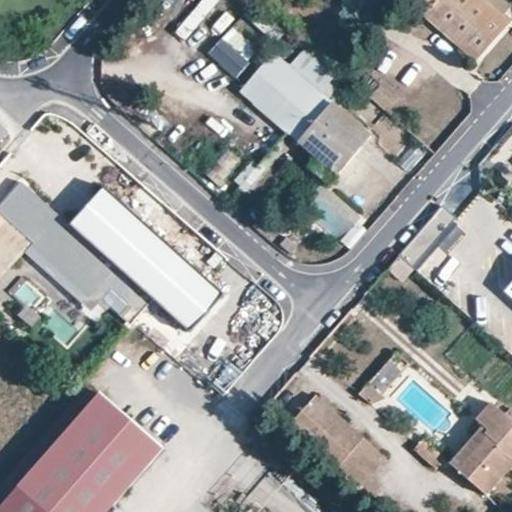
[(509,22),(482,0),(422,0),(414,10),(474,64),(509,22)]
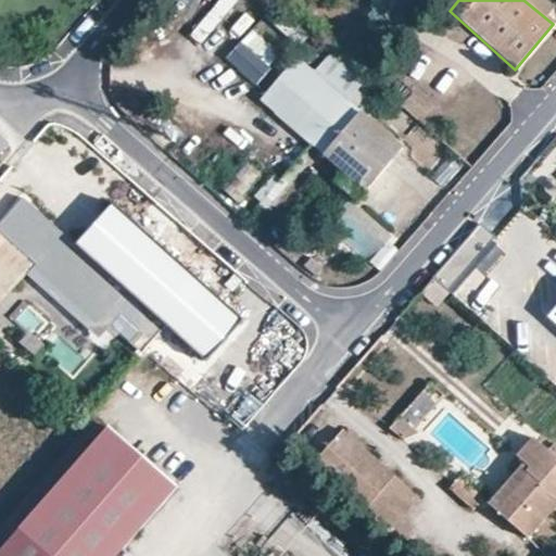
[(225,62),(258,84),(281,51),(248,29),(225,62)]
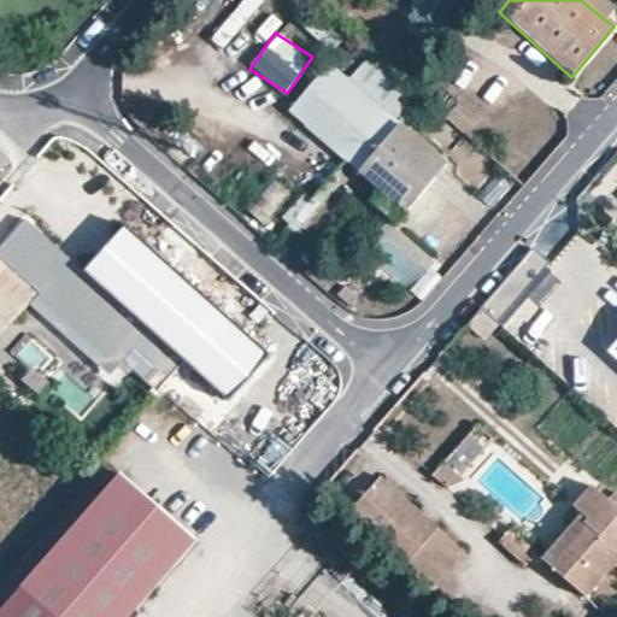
[(458,136),(368,54),(348,78),(329,63),(288,111),(406,213),(447,163),(440,156),(458,136)]
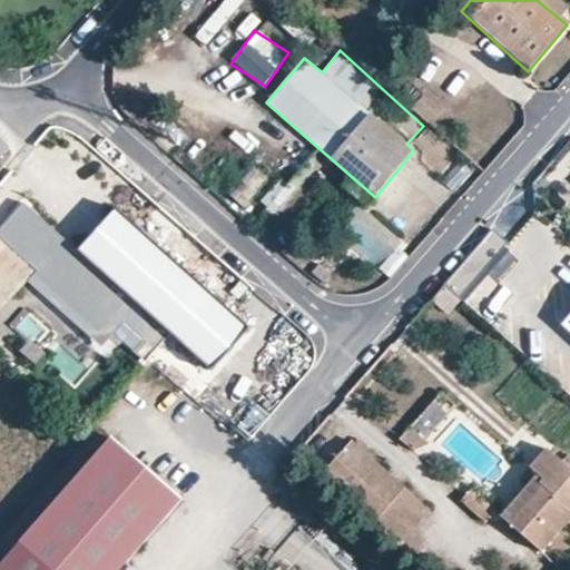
[(0,160),(12,148),(0,136),(0,160)]
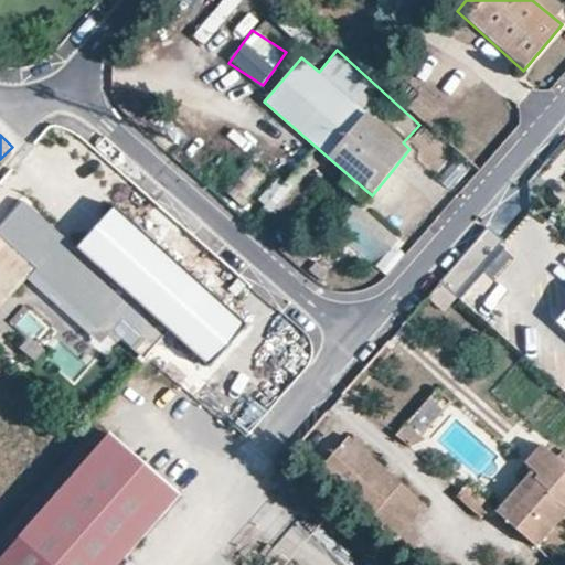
[(267,177),(252,163),(226,192),(241,205),(267,177)]
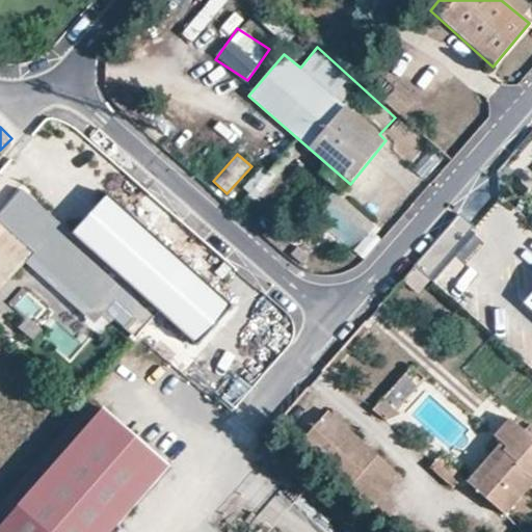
[(74,234),(24,188),(0,214),(0,287),(25,260),(96,323),(115,301),(134,318),(126,328),(136,338),(161,311),(74,234)]
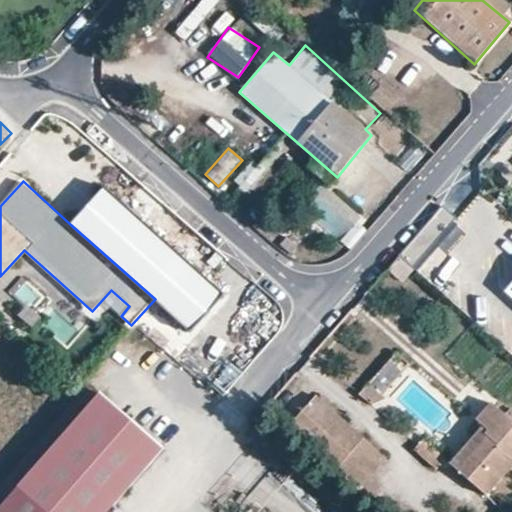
[(104,189),(71,225),(155,299),(189,330),(222,294),(104,189)]
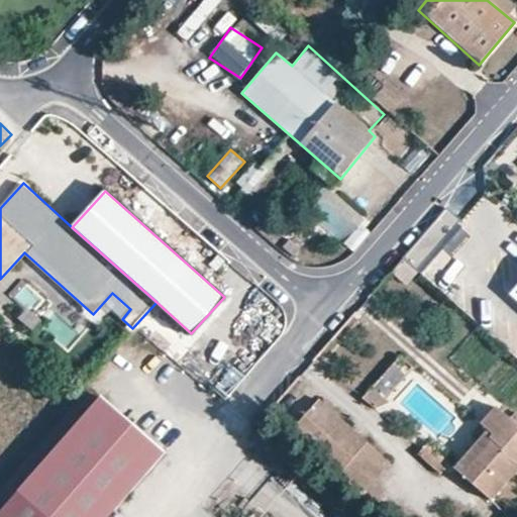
[(278,249),(293,262),(303,251),(291,238),(278,249)]
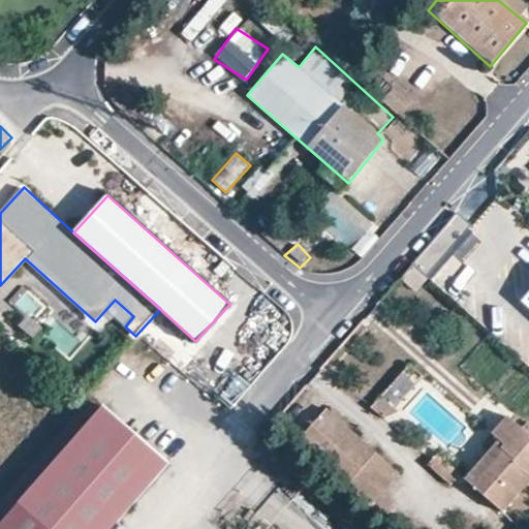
[(528,289),(519,302),(528,311),(528,289)]
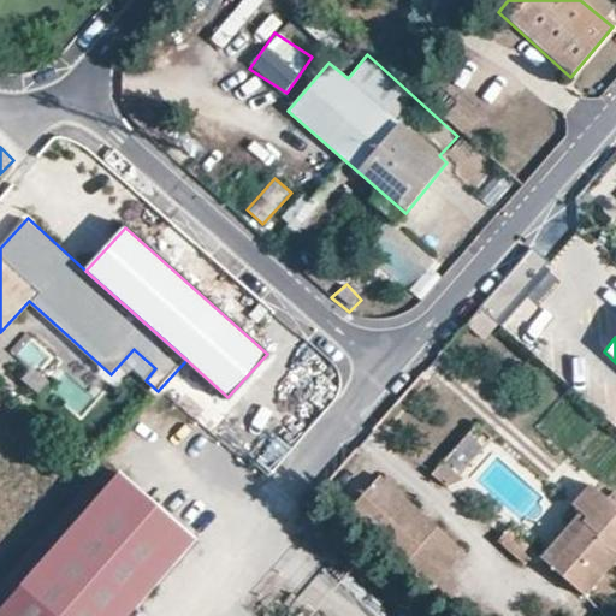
[(430,471),(445,489),(493,444),(478,426),(430,471)]
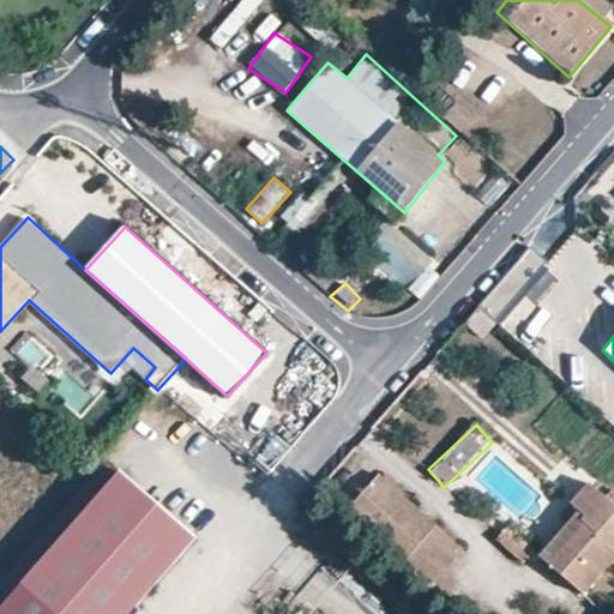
[(137,613),(200,542),(126,476),(2,613),(137,613)]
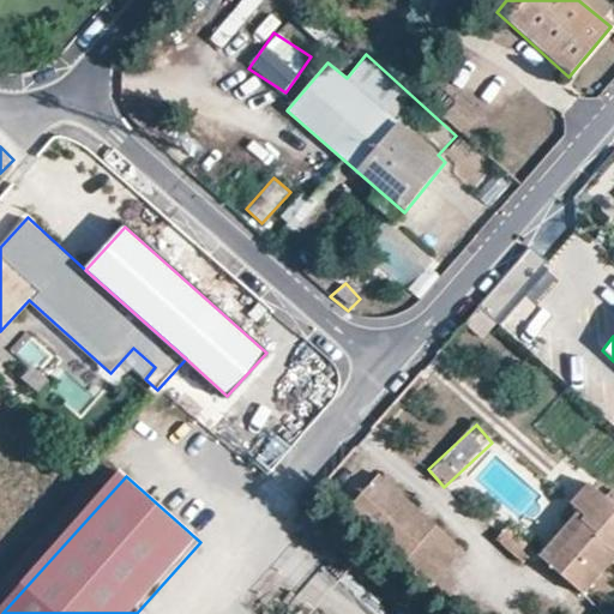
[(435,527),(379,476),(343,517),(399,569),(435,527)]
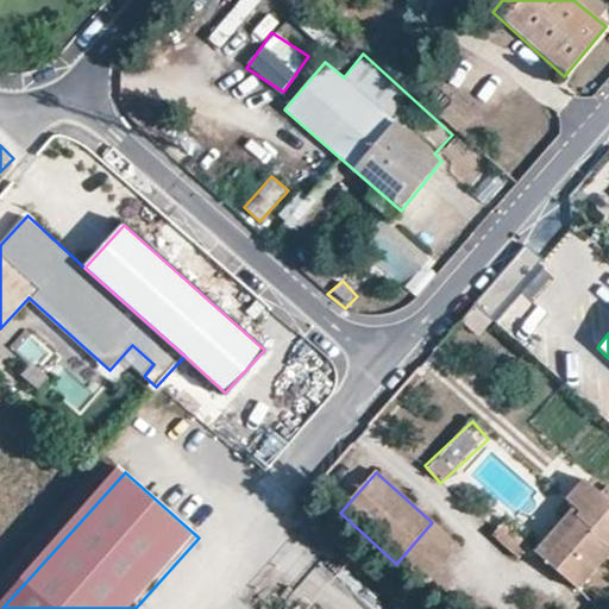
[(608,550),(608,503),(582,479),(563,501),(570,507),(533,550),(576,588),(608,550)]
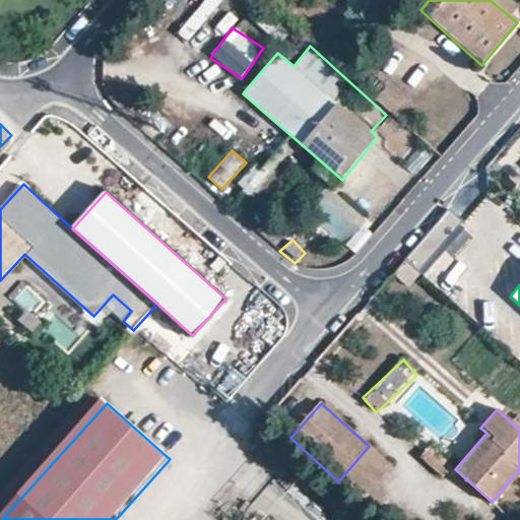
[(391,466),(369,446),(338,481),(360,502),(391,466)]
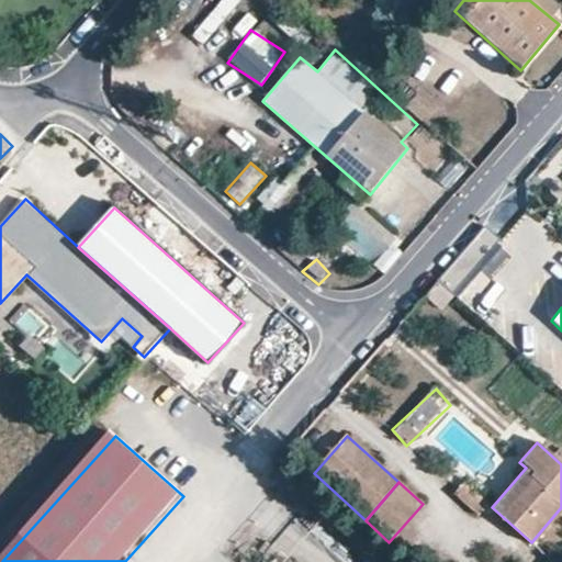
[(485,507),(461,483),(450,496),(474,518),(485,507)]
